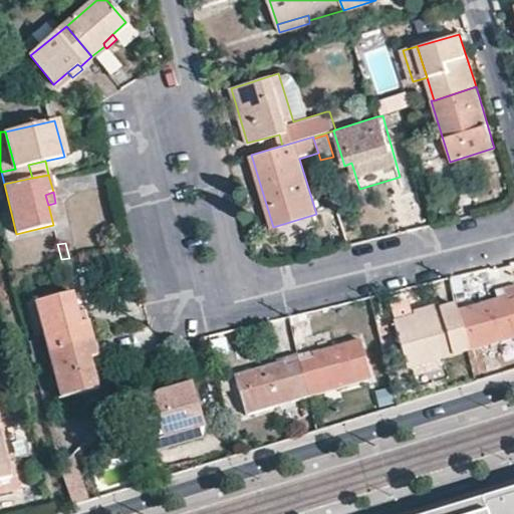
[(453,292),(462,289),(458,275),(449,277),(453,292)]
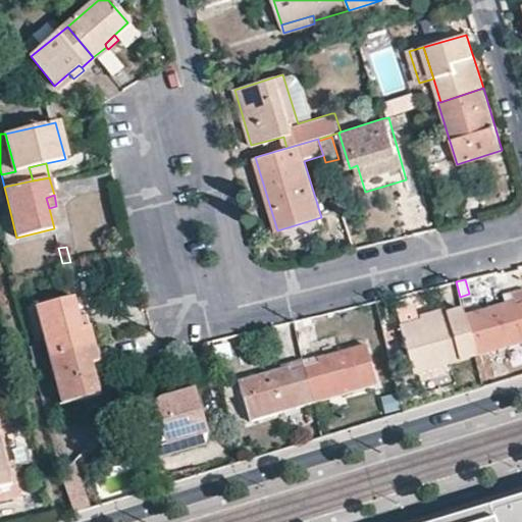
[(521,290),(503,296),(505,304),(464,314),(474,356),(521,342),(521,290)]
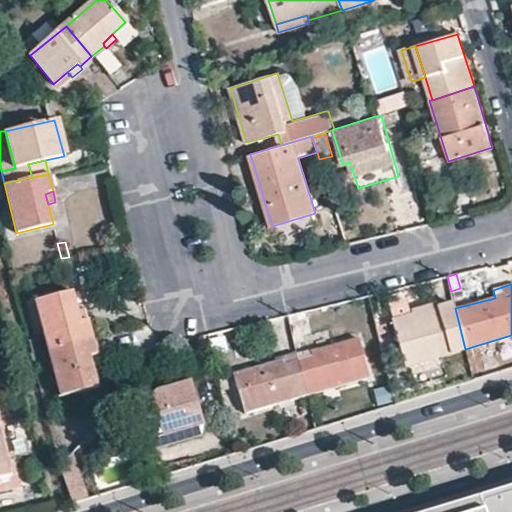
[(87,321),(80,323),(76,312),(72,291),(33,300),(46,349),(92,337),(87,321)]
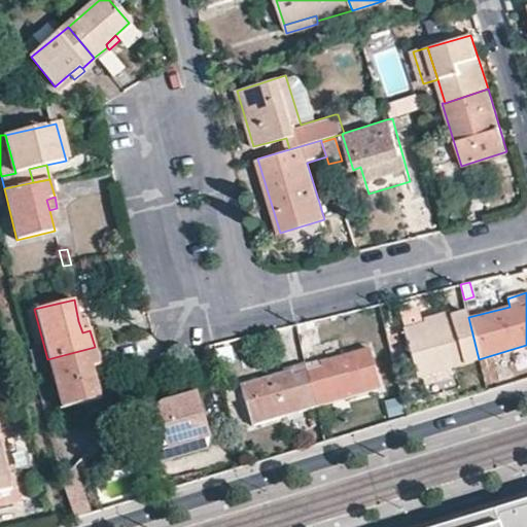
[(416,309),(398,314),(402,328),(420,323),(416,309)]
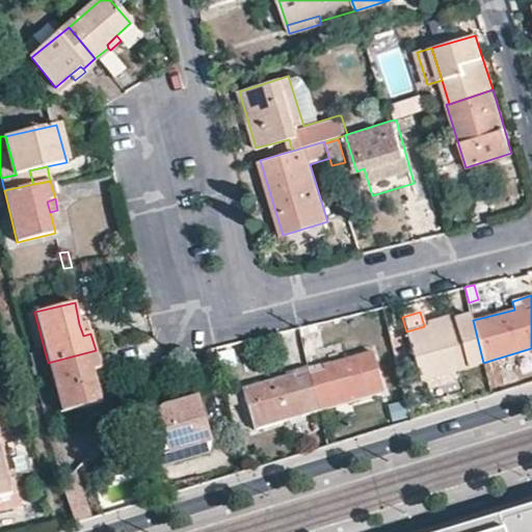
[(453,319),(455,324),(429,330),(427,326),(406,334),(420,381),(456,370),(483,363),(473,320),(471,314),(453,319)]
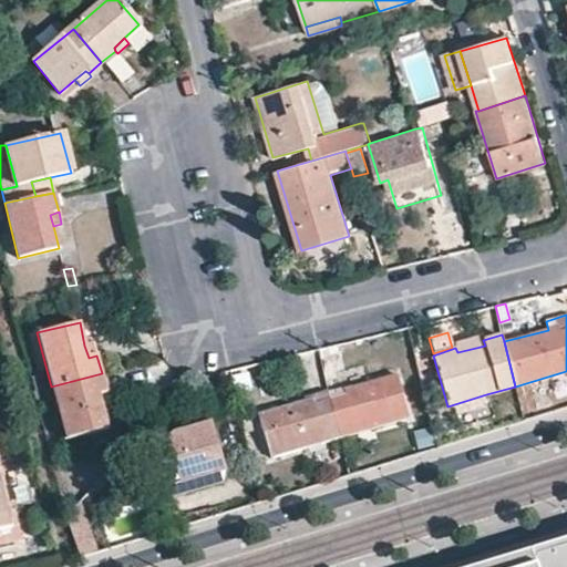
[(483,340),(482,337),(454,343),(455,348),(457,352),(485,346),(483,340)]
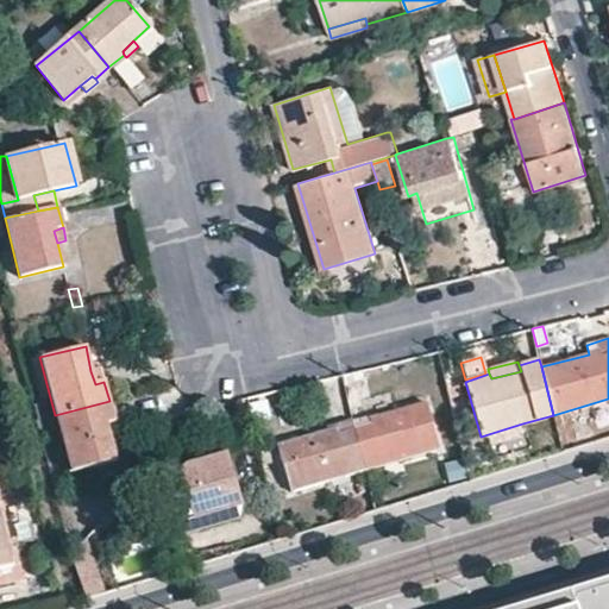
[(100,369),(90,371),(95,384),(104,382),(100,369)]
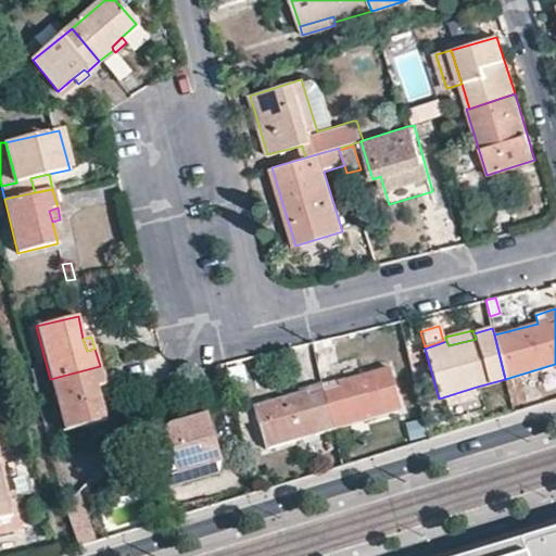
[(105,418),(100,399),(97,387),(104,384),(100,366),(50,379),(53,392),(64,429),(105,418)]
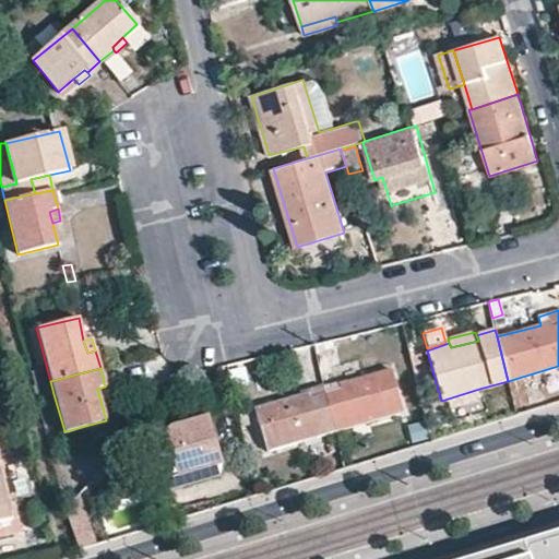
[(325,394),(335,430),(402,412),(391,370),(339,383),(340,390),(325,394)]
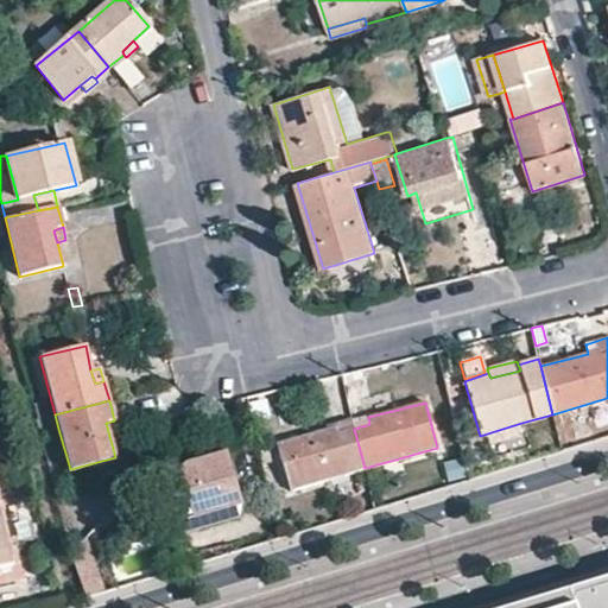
[(36,419),(39,432),(58,429),(55,415),(36,419)]
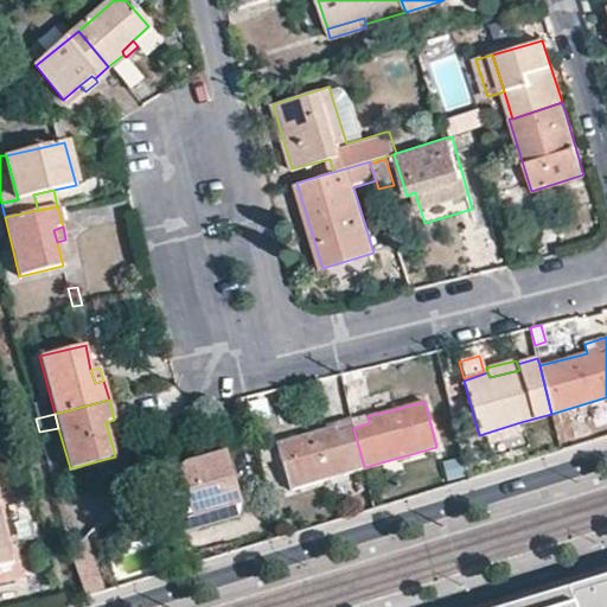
[(114,420),(106,422),(109,435),(117,433),(114,420)]
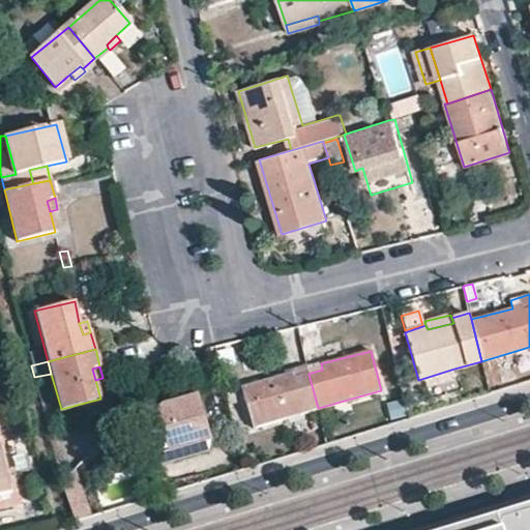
[(307,367),(293,372),(242,385),(254,425),(318,408),(308,374),(307,367)]
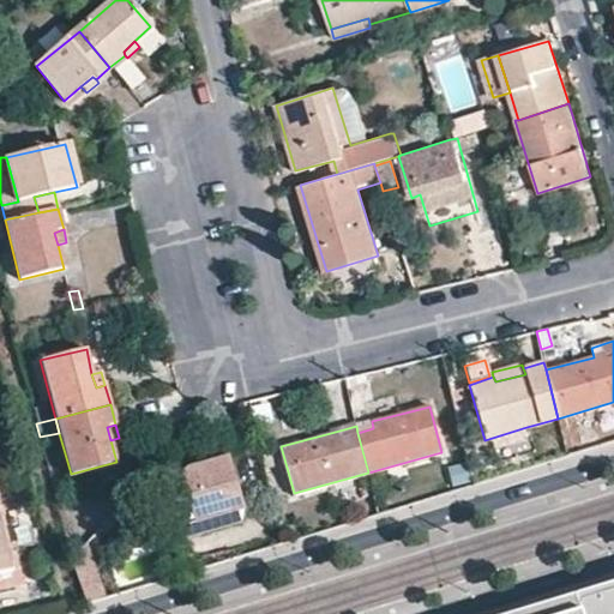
[(182,469),(224,457),(223,451),(193,459),(182,469)]
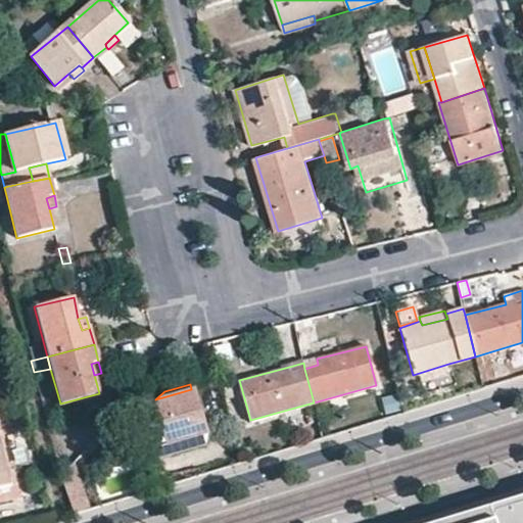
[(203,434),(191,389),(155,399),(134,422),(137,430),(143,452),(203,434)]
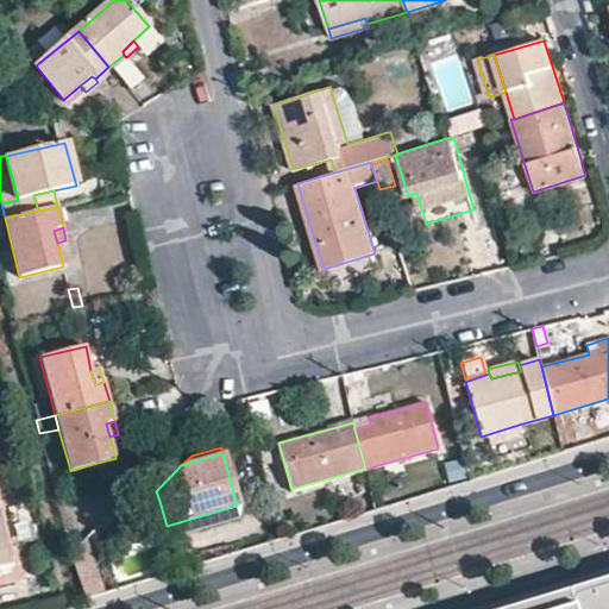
[(127,463),(118,470),(131,485),(140,476),(127,463)]
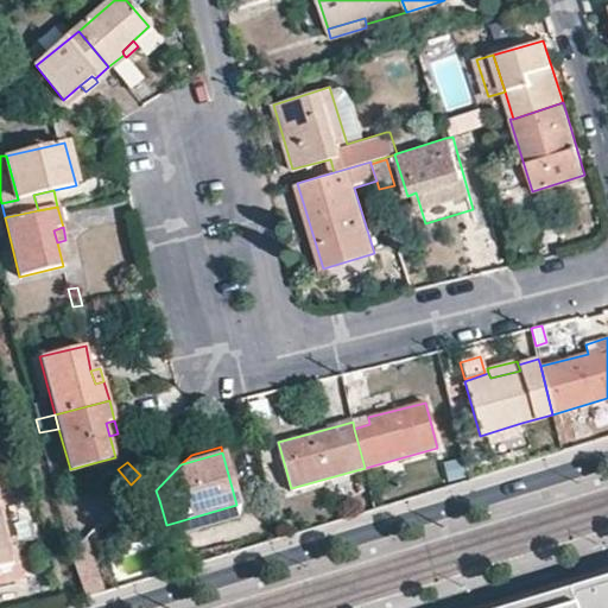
[(166,525),(159,500),(153,502),(160,526),(166,525)]
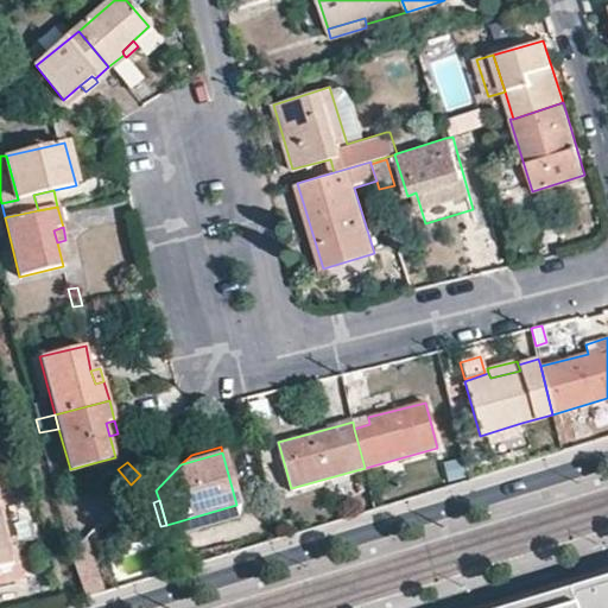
[(163,538),(240,517),(236,505),(166,525),(160,526),(163,538)]
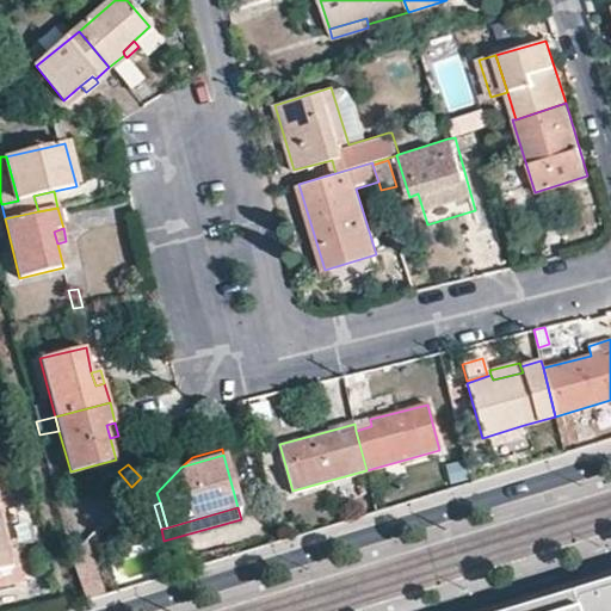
[(0,567),(11,566),(0,520),(0,567)]
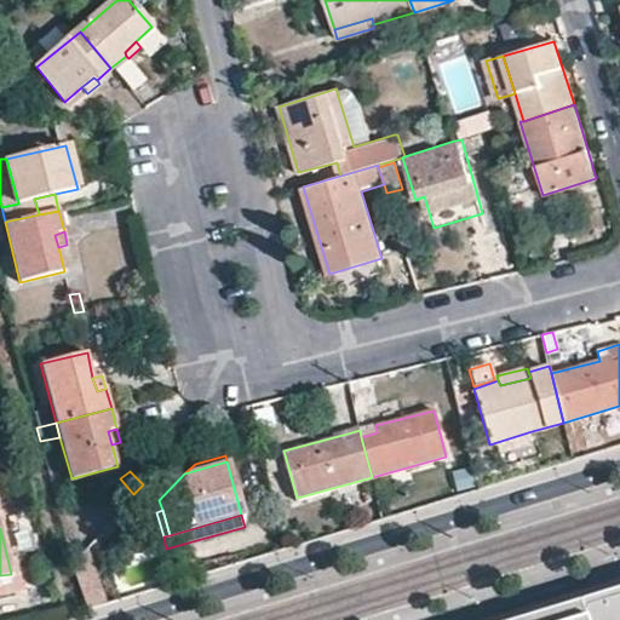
[(619,619),(619,601),(578,615),(579,619),(619,619)]
